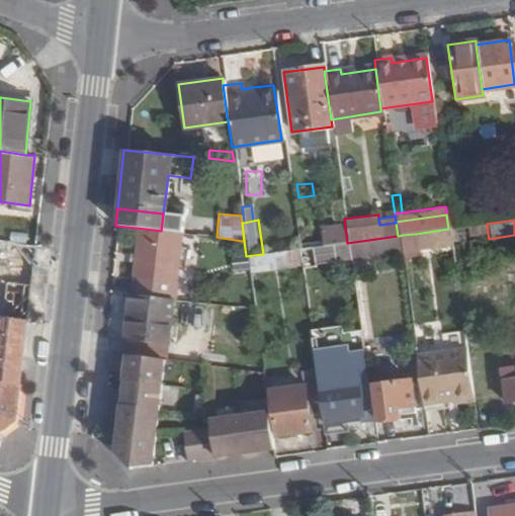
[(487,224),(465,227),(466,236),(488,234),(487,224)]
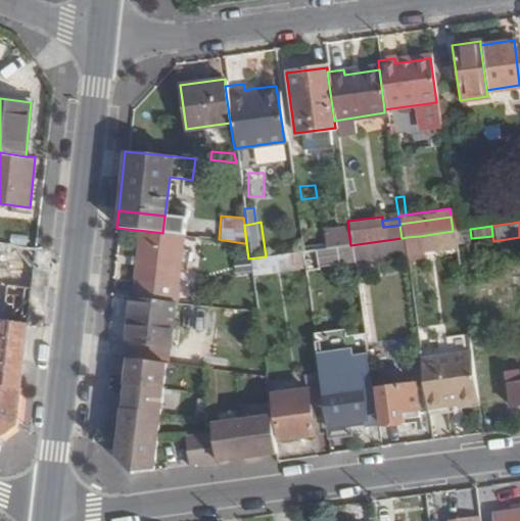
[(466,229),(453,231),(455,247),(462,246),(463,259),(483,258),(481,240),(468,241),(466,229)]
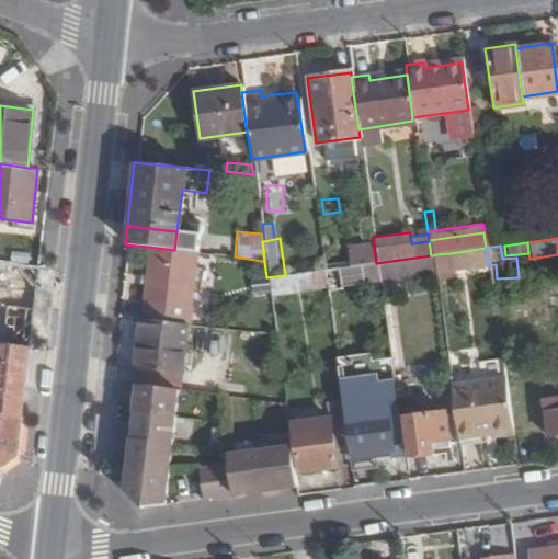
[(145,299),(143,318),(186,323),(194,252),(174,250),(148,247),(147,247),(141,299),(145,299)]
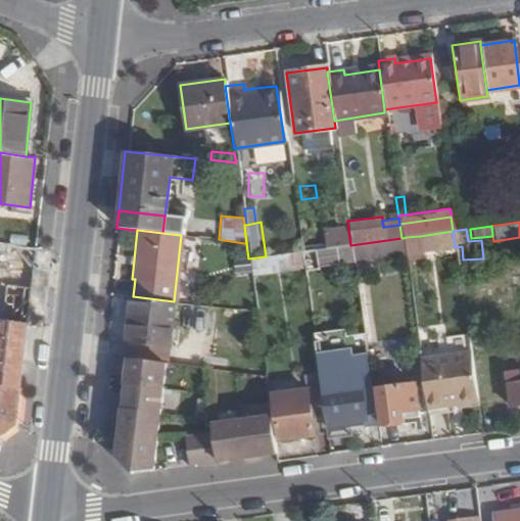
[(407,237),(403,238),(406,261),(423,257),(420,236),(419,236),(407,237)]
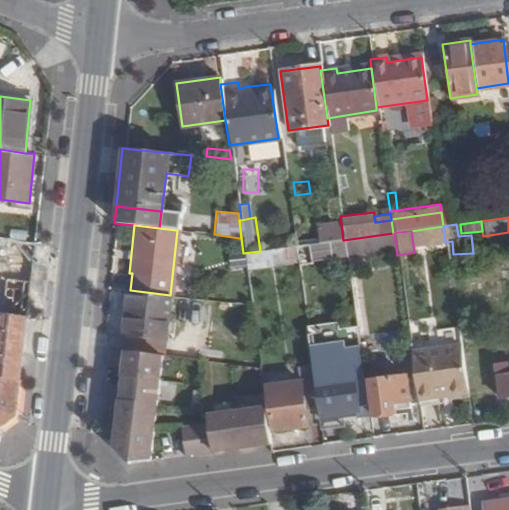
[(394,250),(393,233),(343,240),(345,254),(345,256),(394,250)]
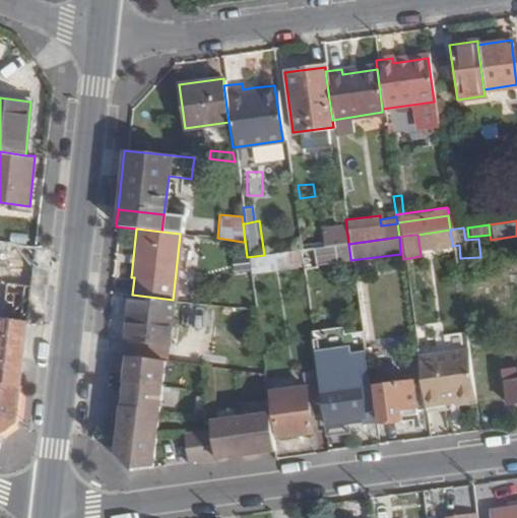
[(348,244),(298,250),(300,263),(314,260),(314,263),(350,258),(348,244)]
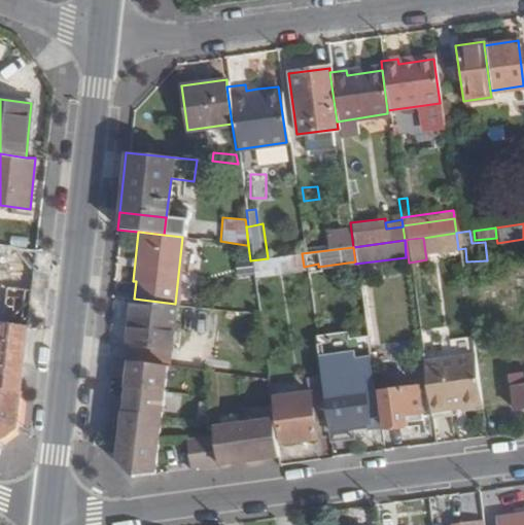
[(302,253),(250,260),(253,277),(305,270),(304,267),(302,253)]
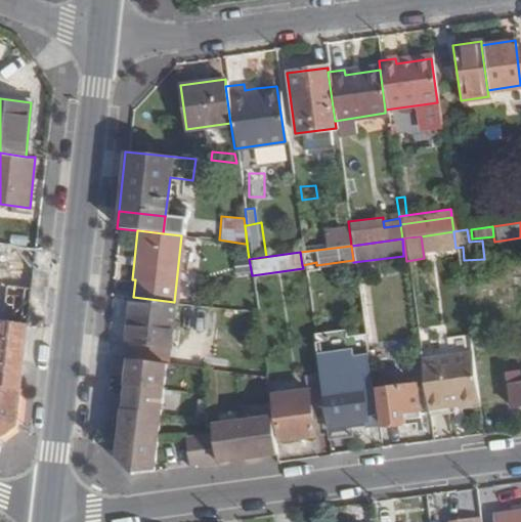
[(242,259),(229,261),(231,277),(244,276),(242,259)]
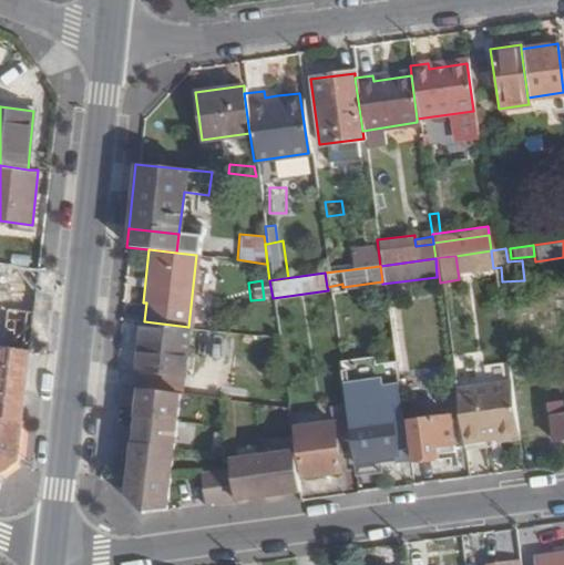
[(0,346),(28,350),(33,301),(0,297),(0,346)]
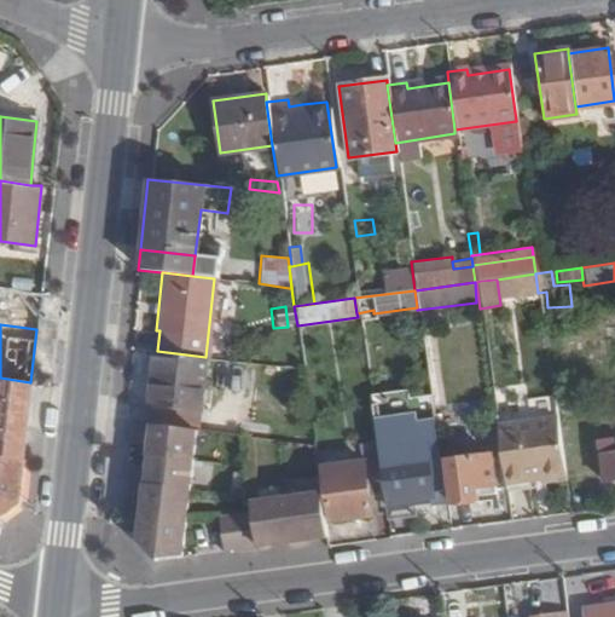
[(157,351),(152,351),(145,424),(186,430),(195,430),(233,434),(236,417),(199,411),(206,357),(157,351)]
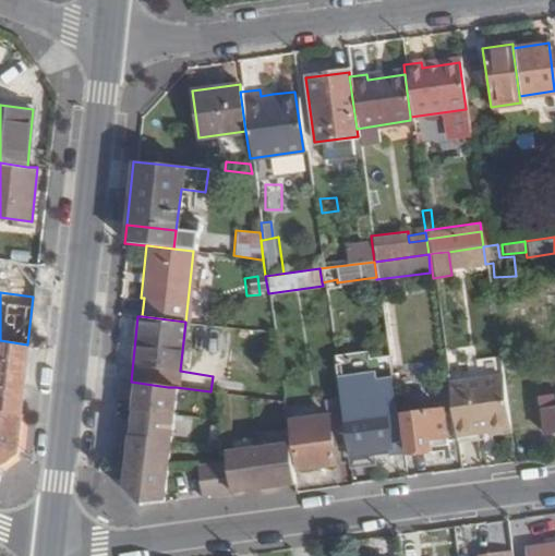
[(27,345),(0,340),(0,410),(20,413),(26,353),(27,345)]
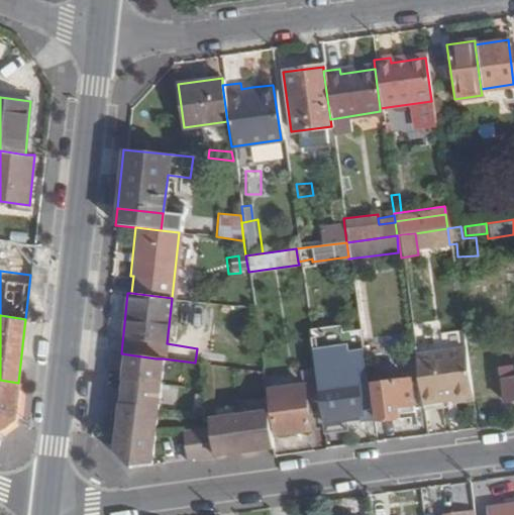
[(464,348),(412,355),(418,403),(437,401),(437,399),(470,394),(464,348)]
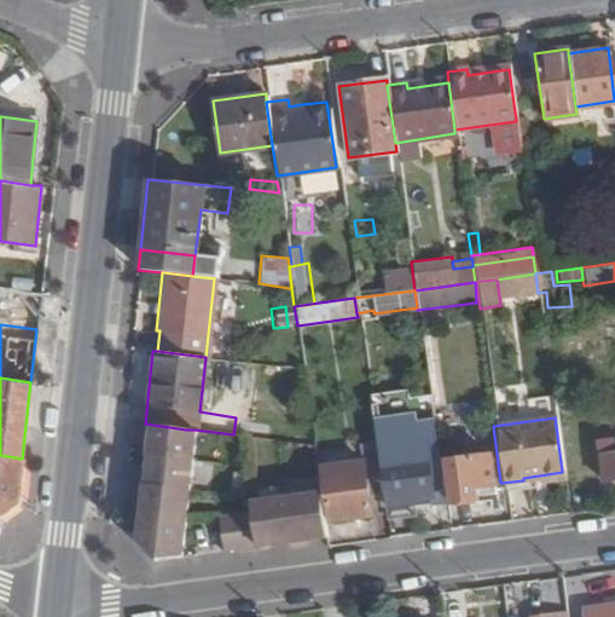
[(156,555),(181,552),(185,518),(187,489),(189,489),(191,470),(190,461),(186,430),(145,424),(129,422),(127,442),(149,444),(148,456),(146,467),(125,465),(122,480),(120,497),(141,501),(141,513),(138,542),(156,555)]
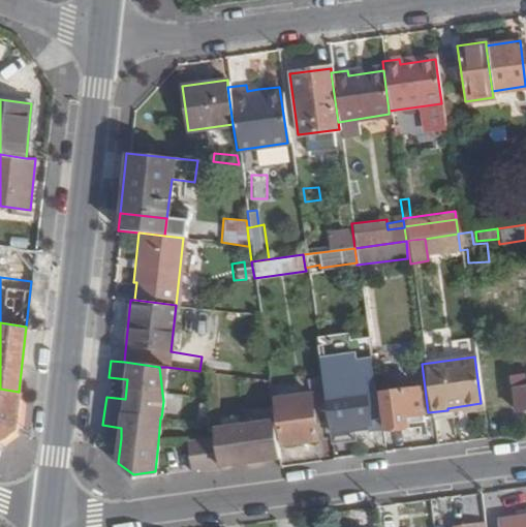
[(509,375),(511,389),(525,385),(525,378),(525,373),(509,375)]
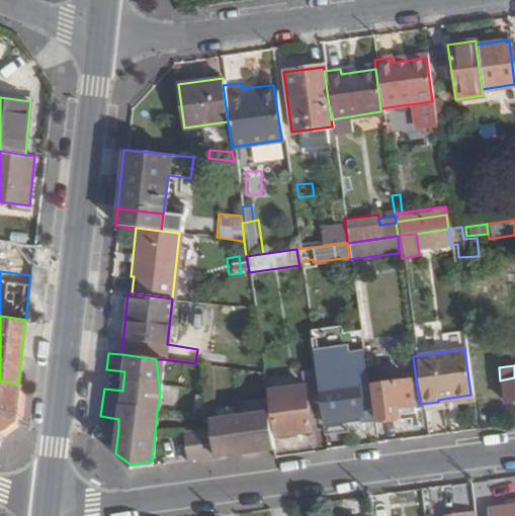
[(298,369),(301,384),(316,383),(316,382),(314,368),(298,369)]
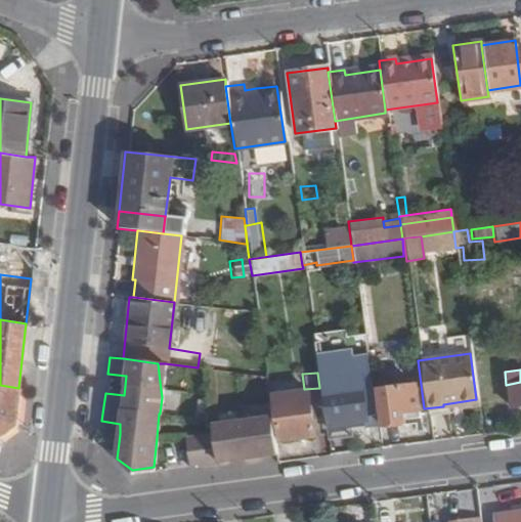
[(319,387),(319,388),(324,427),(363,422),(358,382),(319,387)]
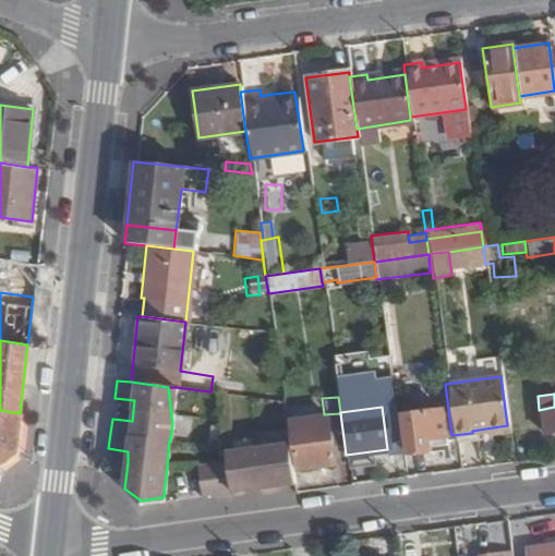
[(554,432),(554,407),(539,410),(543,434),(554,432)]
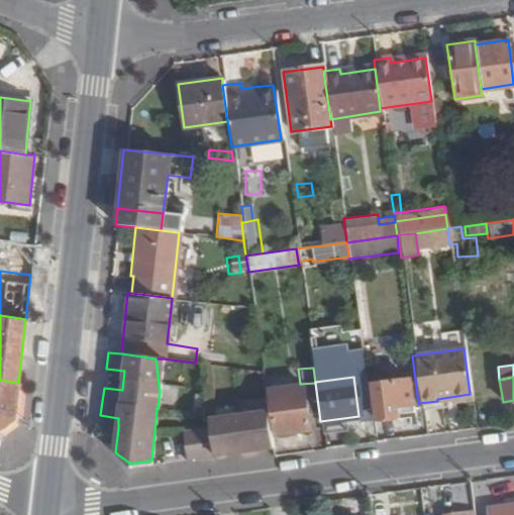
[(0,429),(14,420),(18,383),(0,380),(0,429)]
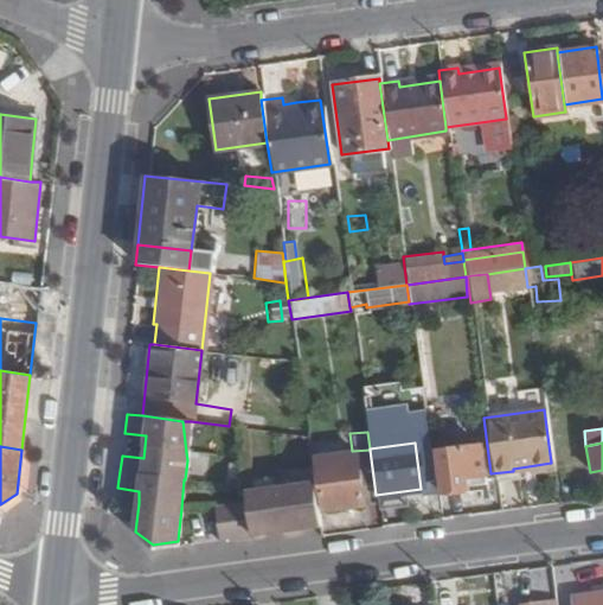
[(482,479),(478,446),(435,452),(441,490),(466,488),(464,482),(482,479)]
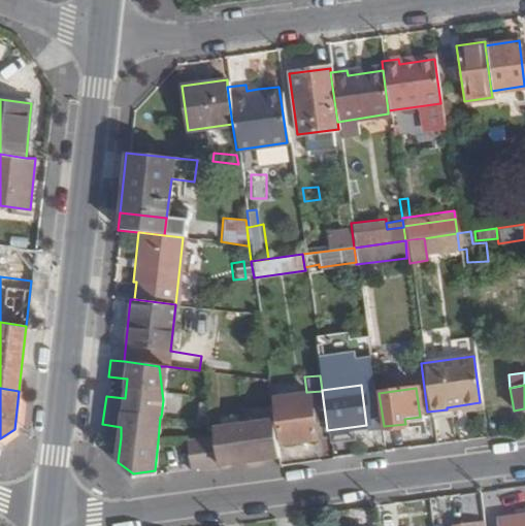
[(322,391),(270,397),(273,418),(276,444),(328,436),(327,430),(322,391)]
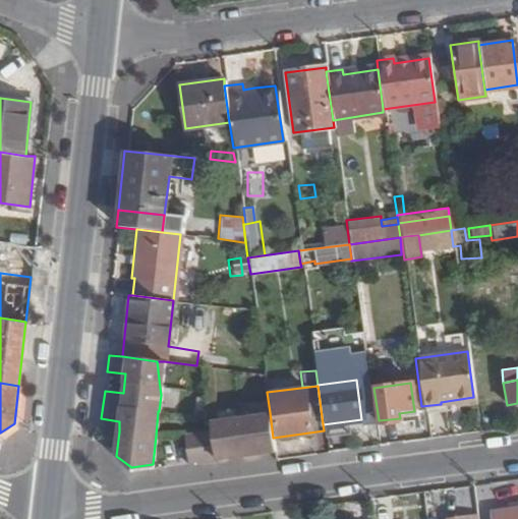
[(188,461),(217,457),(216,456),(241,453),(241,455),(275,450),(273,438),(270,412),(236,415),(212,417),(213,428),(184,433),(188,461)]
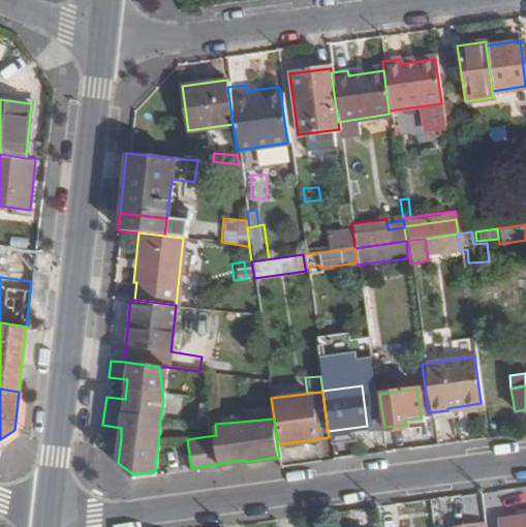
[(525,526),(525,515),(498,519),(498,526),(525,526)]
